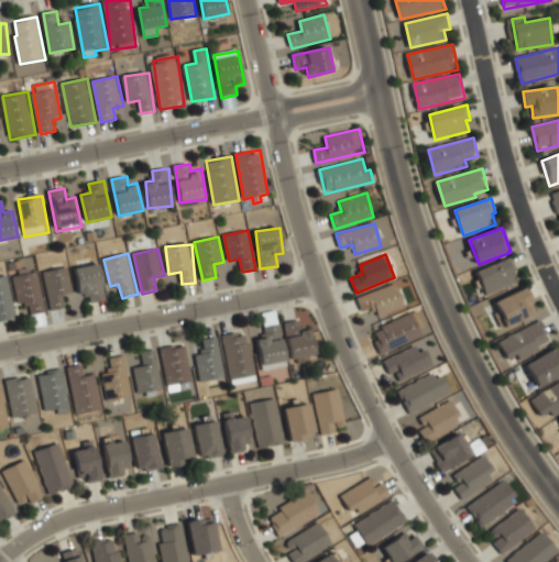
[(478,272),(486,296),(518,283),(515,274),(519,272),(514,257),(478,272)]
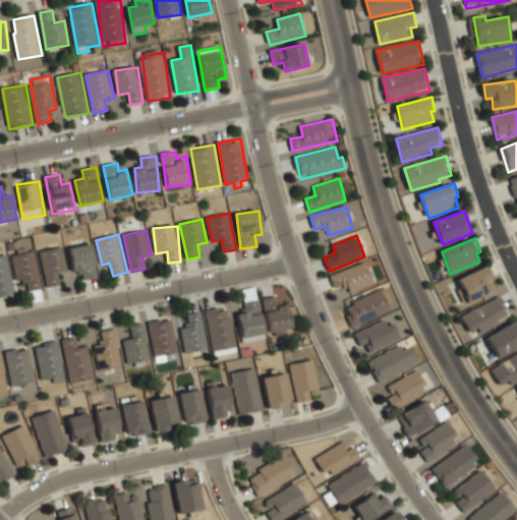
[(70,247),(73,274),(84,273),(84,280),(98,279),(94,245),(70,247)]
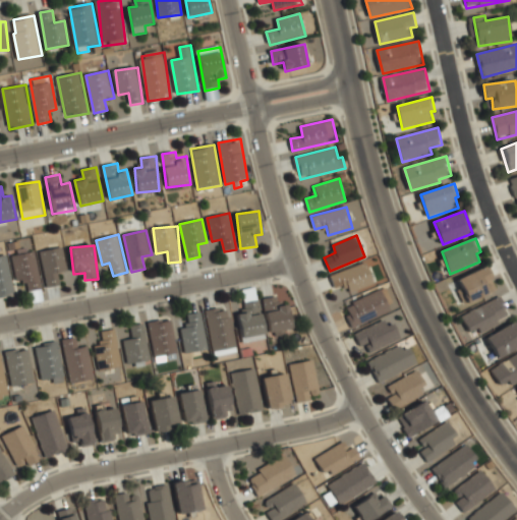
[(59,273),(68,272),(63,247),(41,251),(49,288),(62,285),(59,273)]
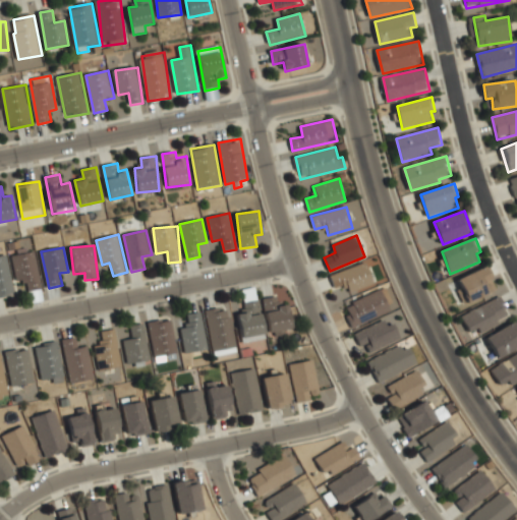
[(18,282),(25,280),(29,292),(45,289),(36,251),(13,256),(18,282)]
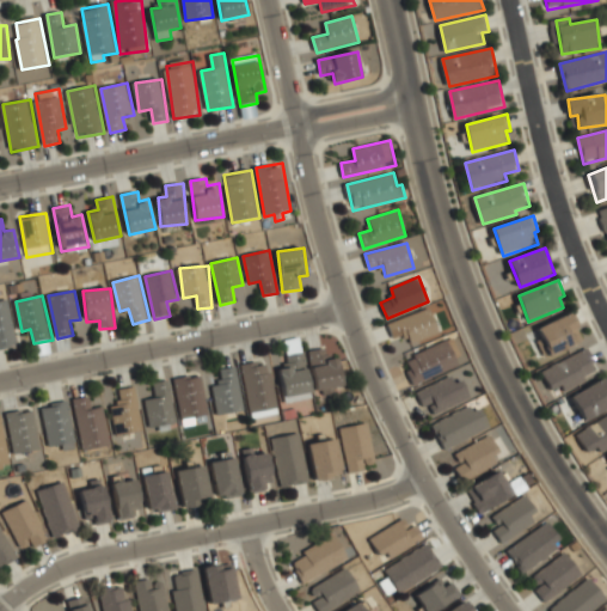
[(0,301),(0,348),(18,347),(11,300),(0,301)]
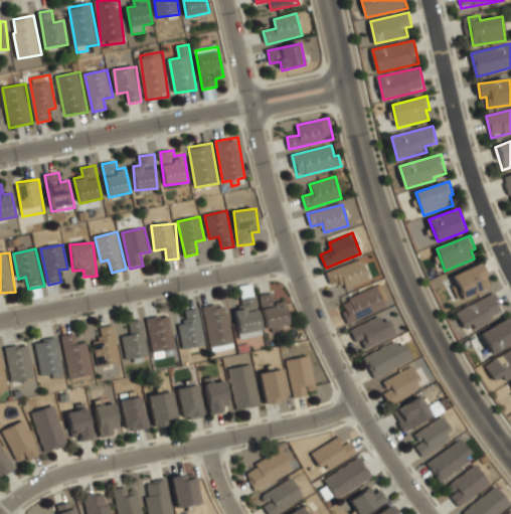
[(331,285),(343,282),(345,288),(369,282),(364,261),(327,271),(331,285)]
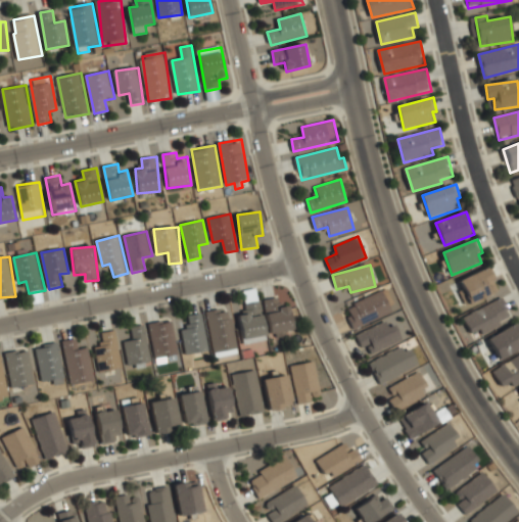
[(500,291),(489,268),(461,280),(471,303),(500,291)]
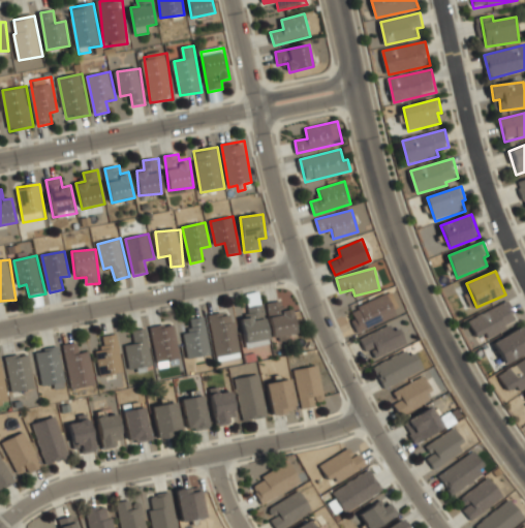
[(358,333),(398,316),(389,294),(351,309),(357,319),(353,320),(358,333)]
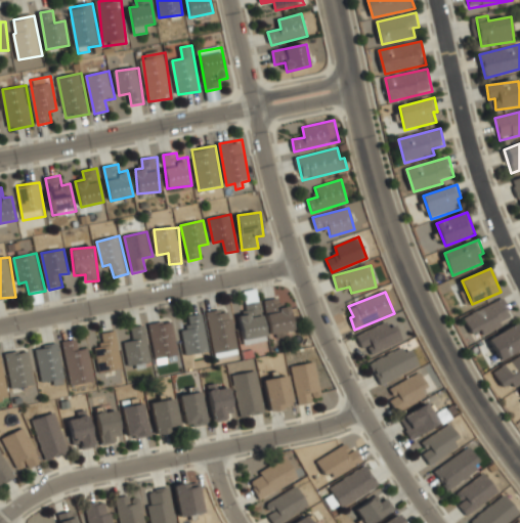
[(272,337),(296,333),(291,307),(282,308),(279,298),(266,300),(272,337)]
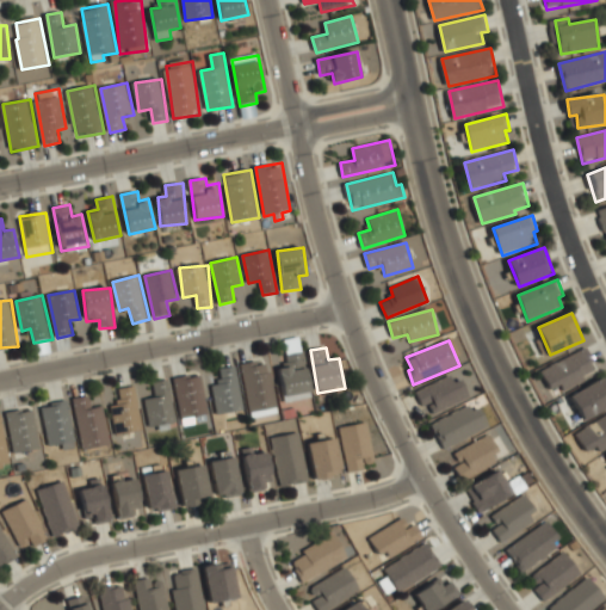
[(542,370),(551,390),(562,386),(564,389),(599,373),(587,349),(542,370)]
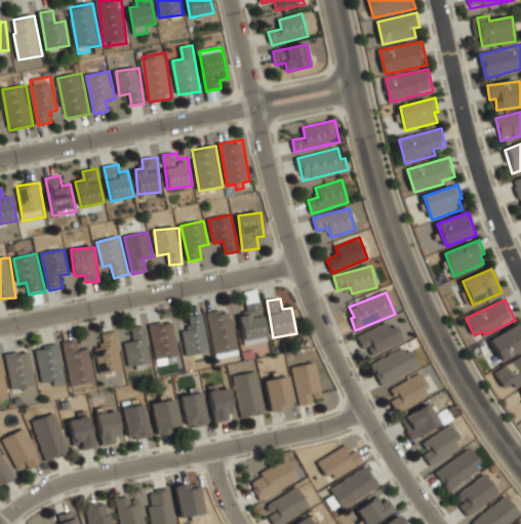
[(269,341),(262,303),(247,305),(249,314),(240,315),(246,346),(269,341)]
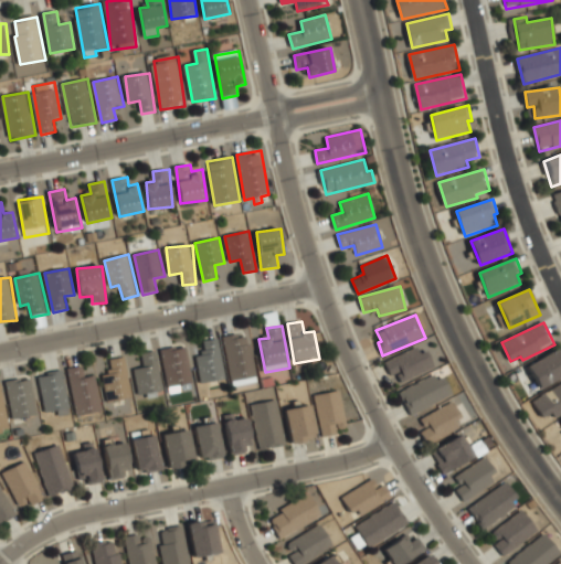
[(234,386),(258,382),(249,332),(224,337),(234,386)]
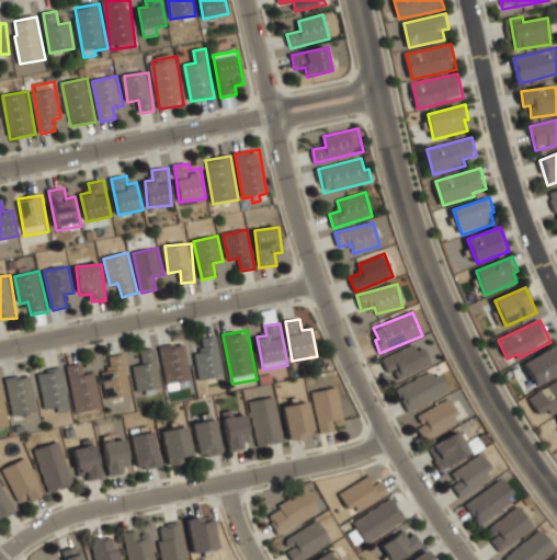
[(205,351),(197,352),(201,379),(224,377),(219,336),(203,338),(205,351)]
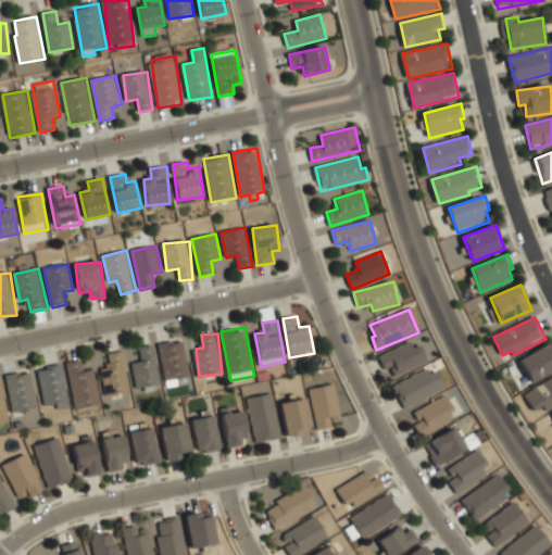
[(159,345),(167,381),(191,376),(184,340),(159,345)]
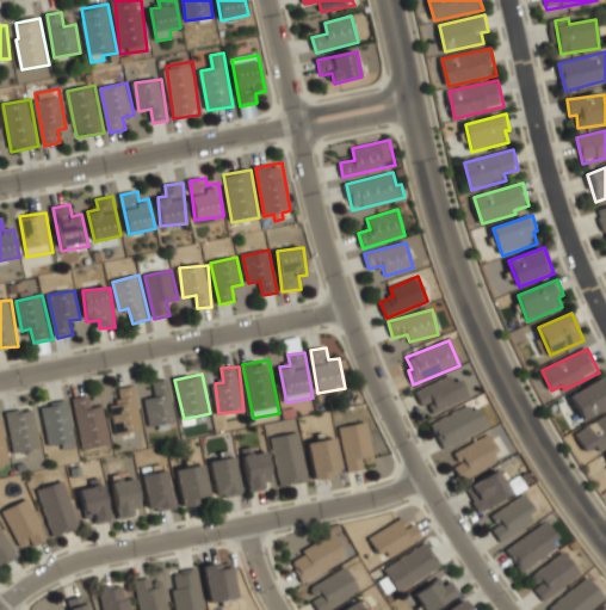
[(430,404),(433,413),(468,399),(457,374),(416,390),(422,406),(430,404)]
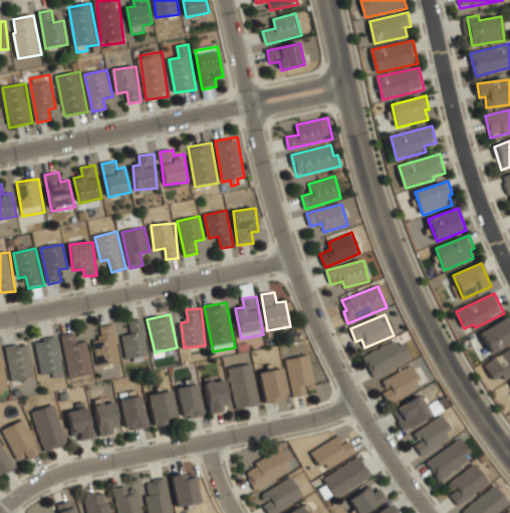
[(481,334),(493,354),(509,344),(509,321),(507,318),(481,334)]
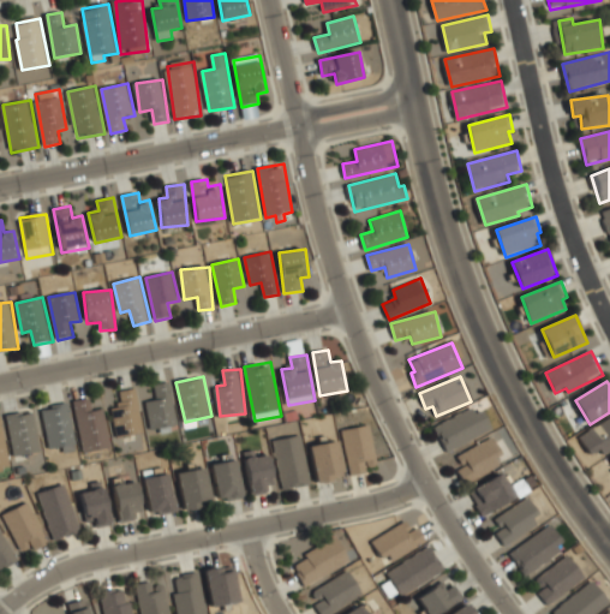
[(155,386),(159,400),(147,401),(153,431),(179,427),(171,382),(155,386)]
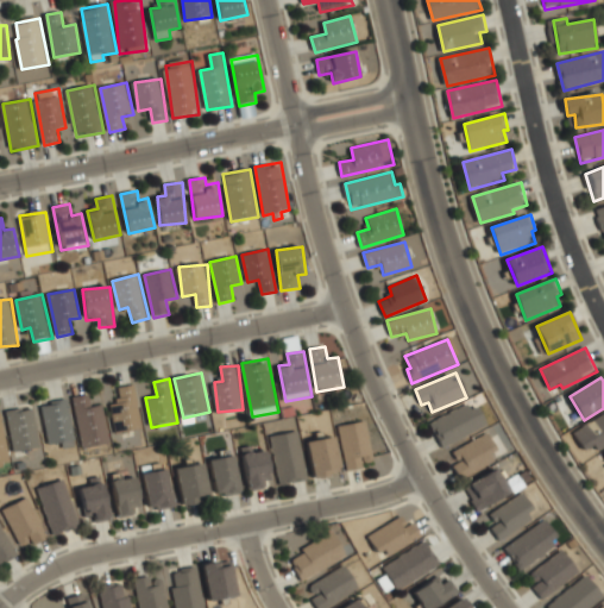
[(118,433),(144,428),(137,384),(120,388),(121,400),(112,402),(118,433)]
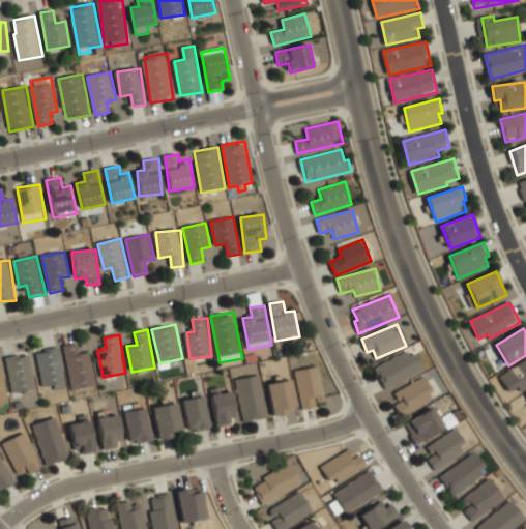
[(74,390),(97,385),(90,352),(81,354),(79,343),(63,346),(74,390)]
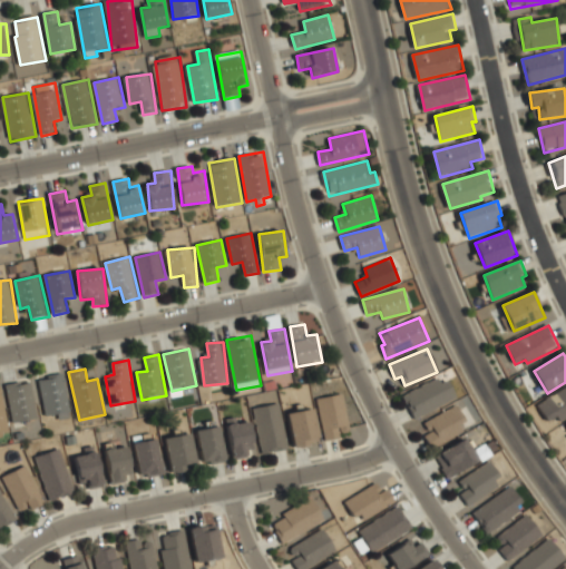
[(70,419),(67,373),(50,374),(50,380),(42,380),(45,417),(59,415),(60,420),(70,419)]
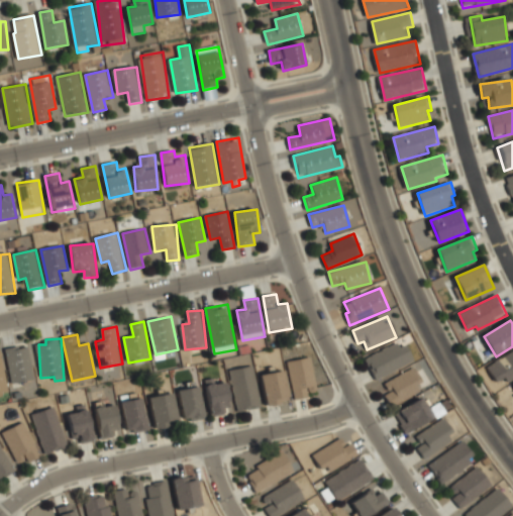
[(377,380),(414,360),(404,340),(366,359),(377,380)]
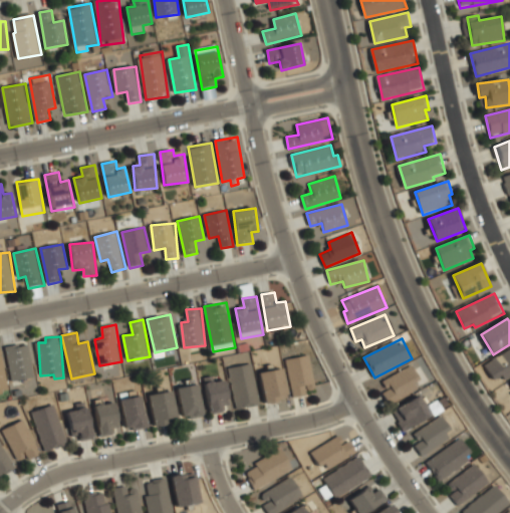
[(11,380),(33,377),(29,344),(7,347),(11,380)]
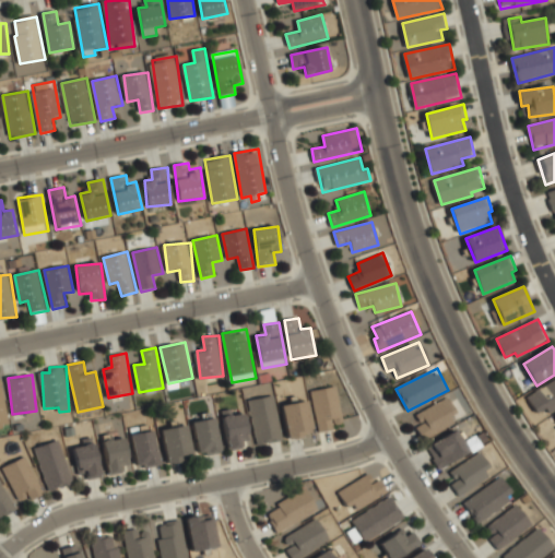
[(0,427),(10,426),(2,380),(0,380),(0,427)]
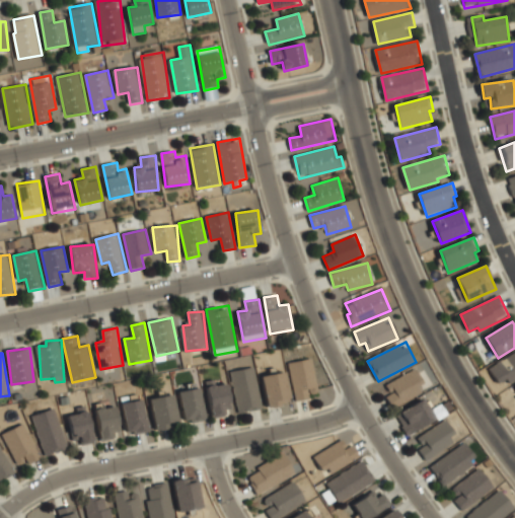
[(500,384),(508,379),(511,384),(514,382),(514,354),(491,368),(500,384)]
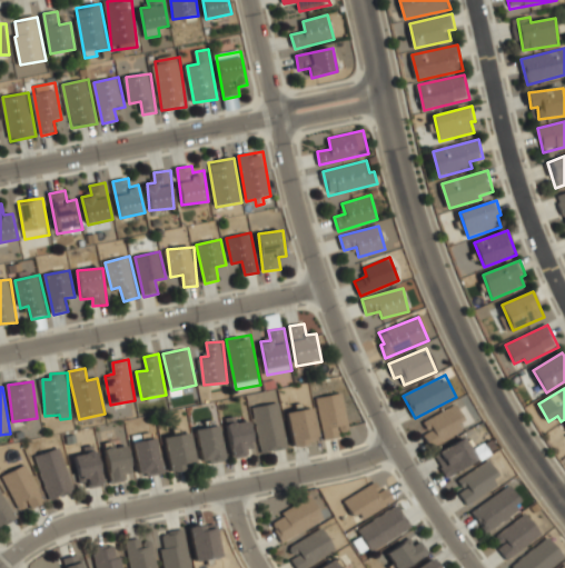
[(317,398),(326,440),(342,437),(340,431),(349,429),(342,392),(317,398)]
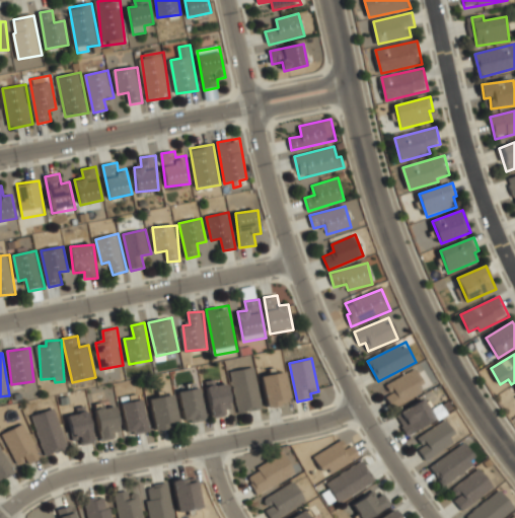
[(263,409),(255,367),(231,371),(239,413),(263,409)]
